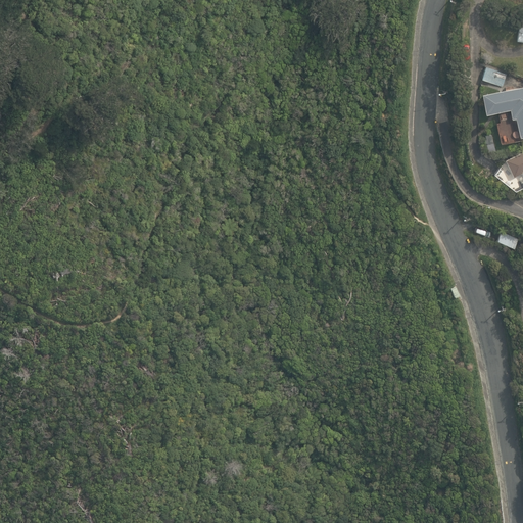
[(480,78),(501,85),(505,72),(484,65),(480,78)]
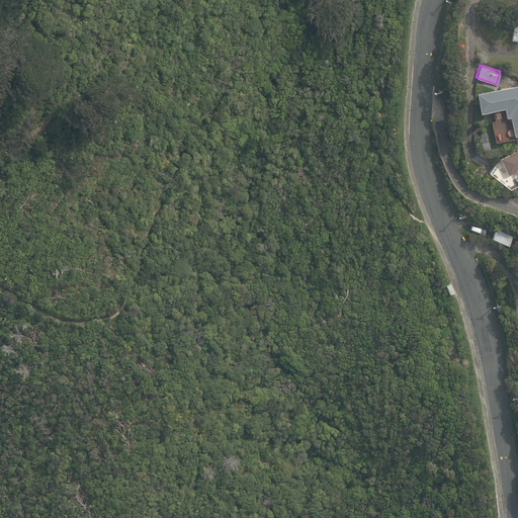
[(517,133),(517,83),(475,92),(479,111),(492,109),(494,119),(491,120),(494,141),(512,138),(508,115),(509,115),(513,135),(517,133)]
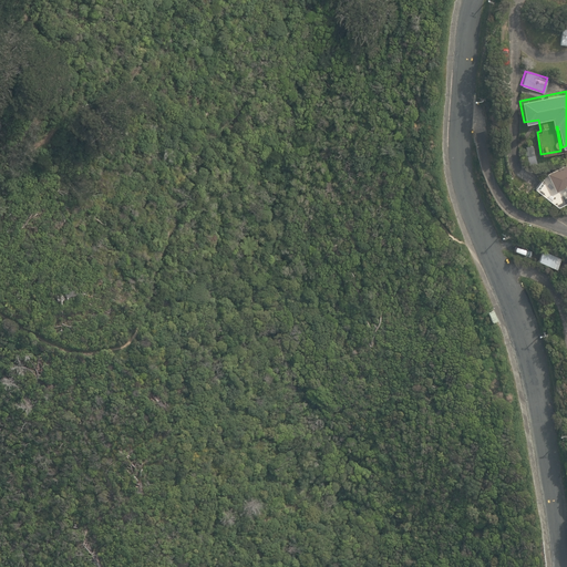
[(534,155),(533,145),(524,147),(526,156),(534,155)]
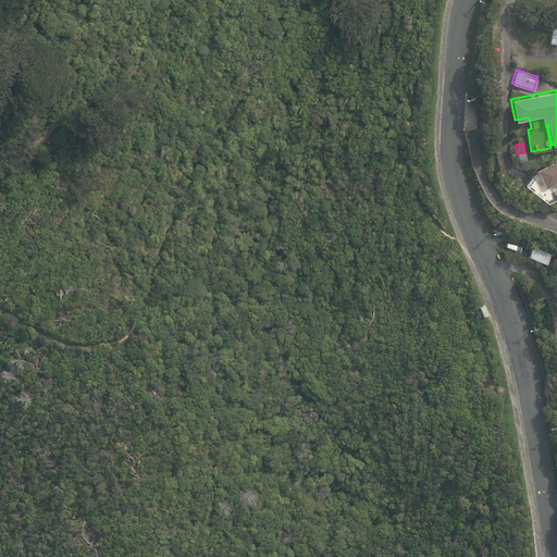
[(556,161),(536,170),(537,172),(535,173),(524,186),(547,205),(556,199),(556,161)]
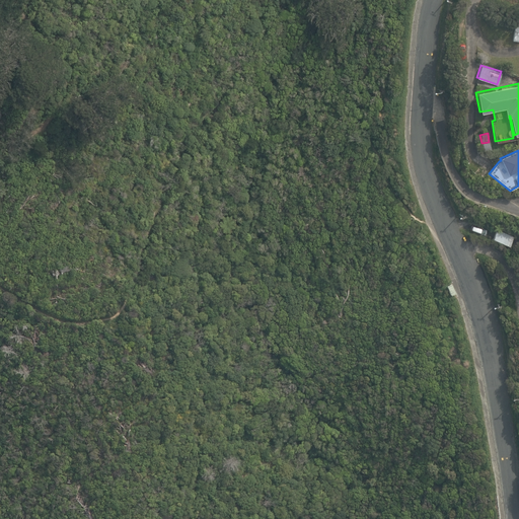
[(493,239),(510,247),(515,237),(497,229),(493,239)]
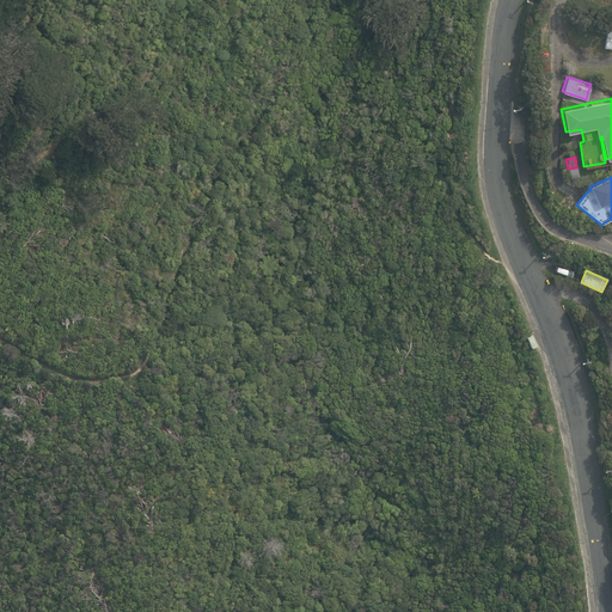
[(531,344),(536,342),(532,332),(526,335),(531,344)]
